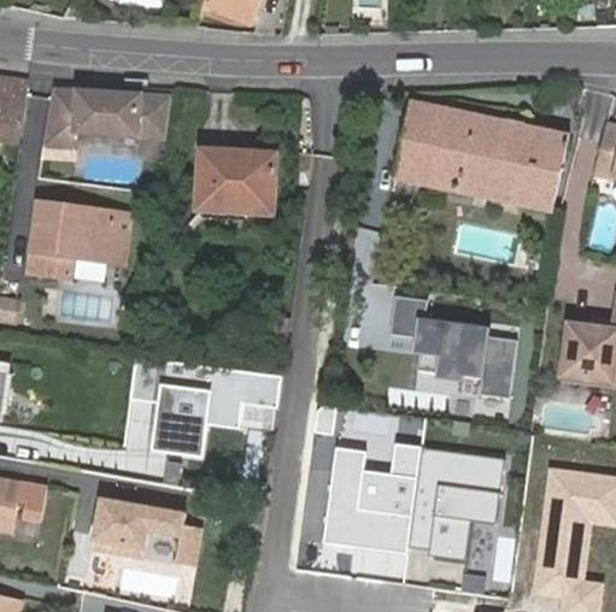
[(220,0),(254,12),(258,0),(220,0)]
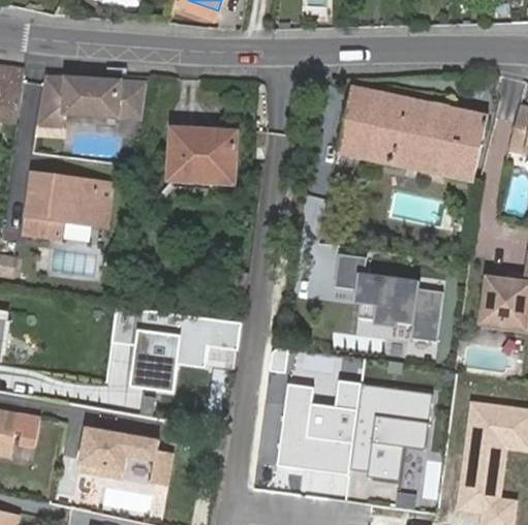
[(0,118),(18,120),(26,68),(0,64),(0,118)]
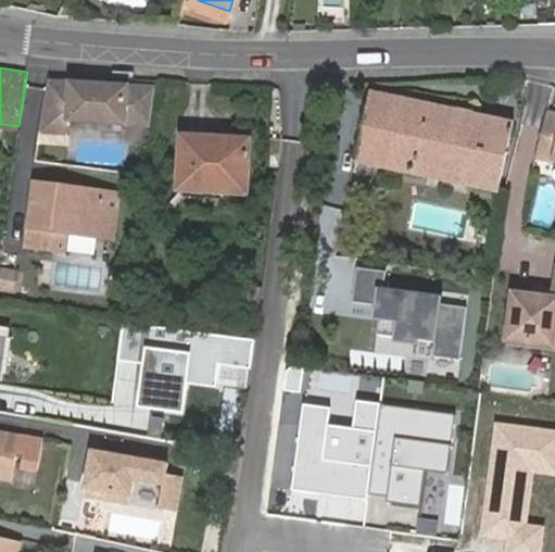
[(71,82),(49,79),(46,100),(66,102),(71,82)]
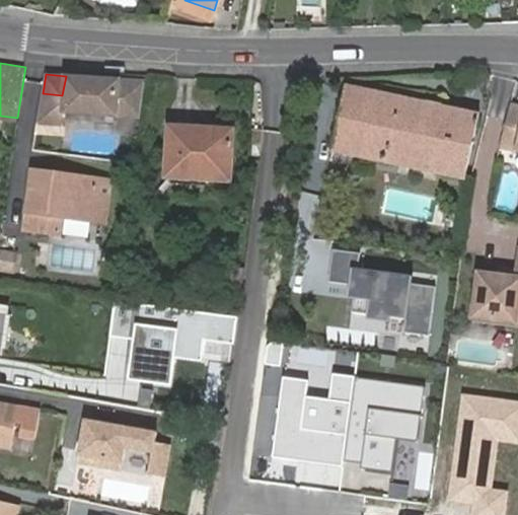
[(139,118),(144,83),(66,76),(62,95),(43,93),(38,122),(64,124),(66,112),(139,118)]
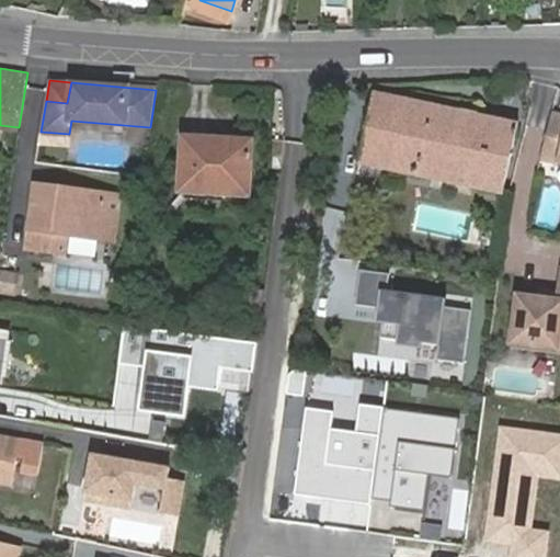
[(518,121),(374,90),(358,159),(503,189),(518,121)]
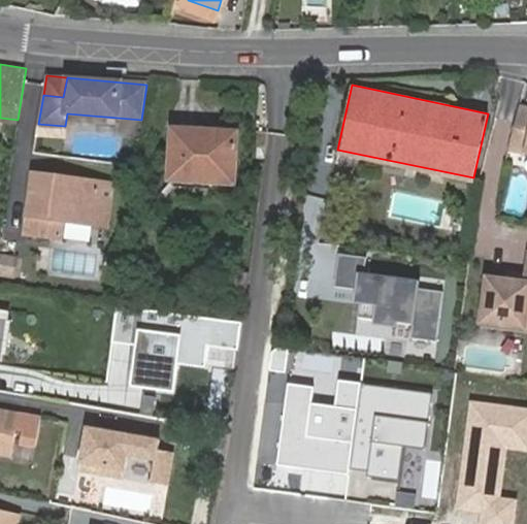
[(526,104),(518,103),(508,141),(512,149),(526,153),(526,104)]
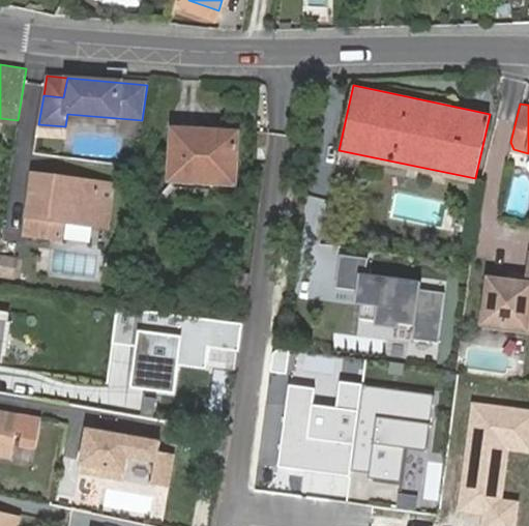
[(195,173),(195,180),(234,183),(238,132),(174,126),(170,170),(195,173)]
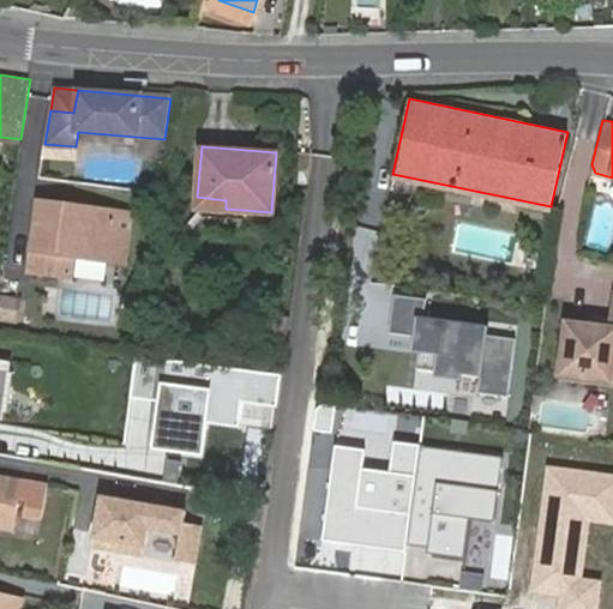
[(196,207),(226,209),(226,200),(197,197),(196,207)]
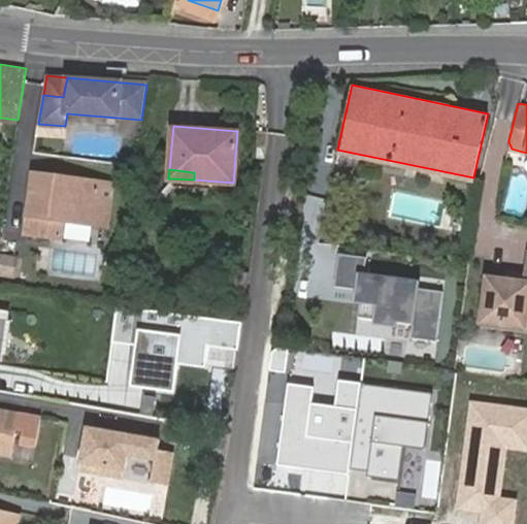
[(34,171),(25,232),(59,237),(62,218),(89,222),(104,224),(110,182),(96,179),(34,171)]
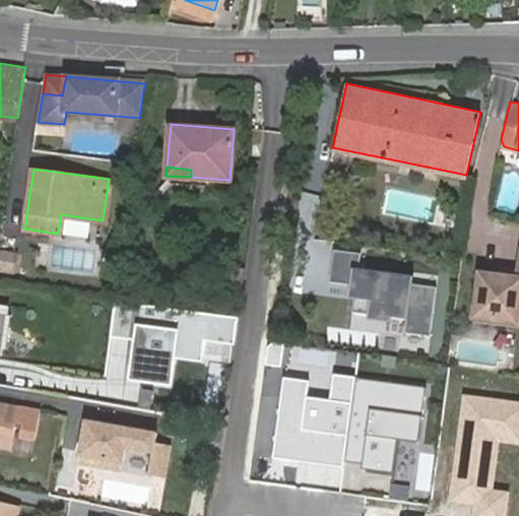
[(2,247),(0,268),(15,269),(17,248),(2,247)]
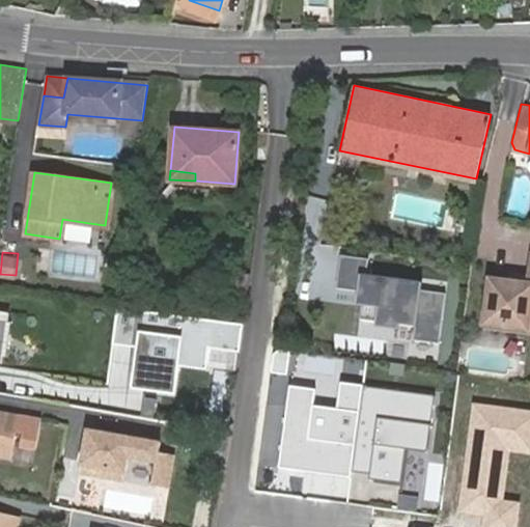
[(368,255),(339,252),(335,285),(358,288),(356,303),(379,306),(375,323),(416,328),(415,337),(440,340),(446,292),(421,288),(422,279),(366,273),(368,255)]
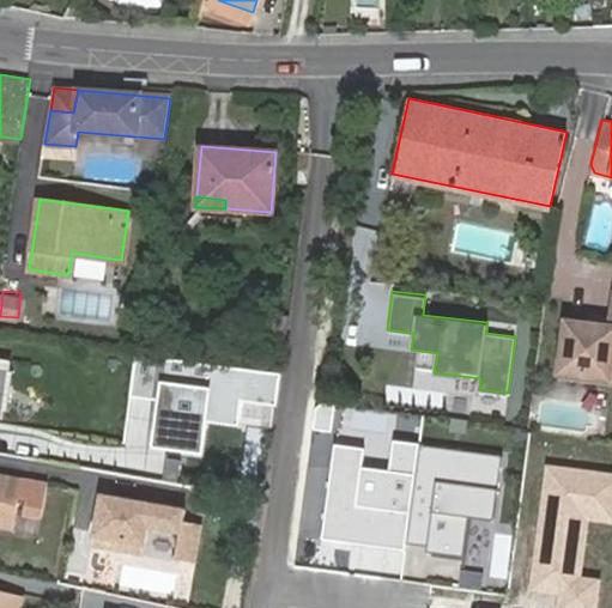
[(611,318),(592,316),(591,326),(611,328),(611,324),(611,318)]
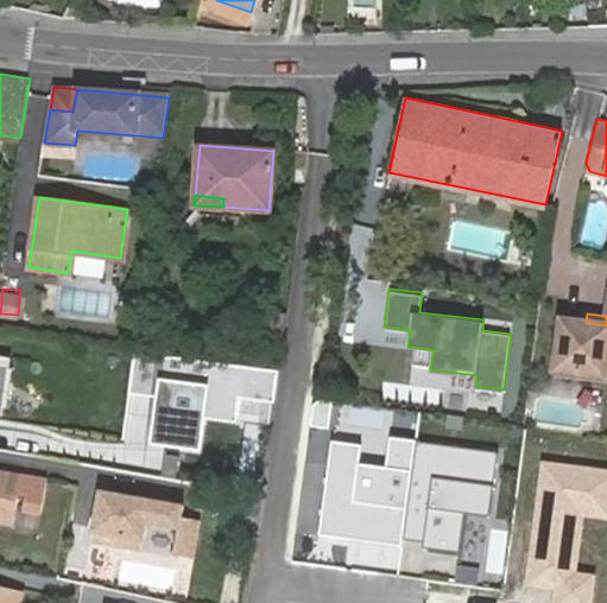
[(606,322),(606,325),(586,323),(562,318),(552,366),(606,374),(606,322)]
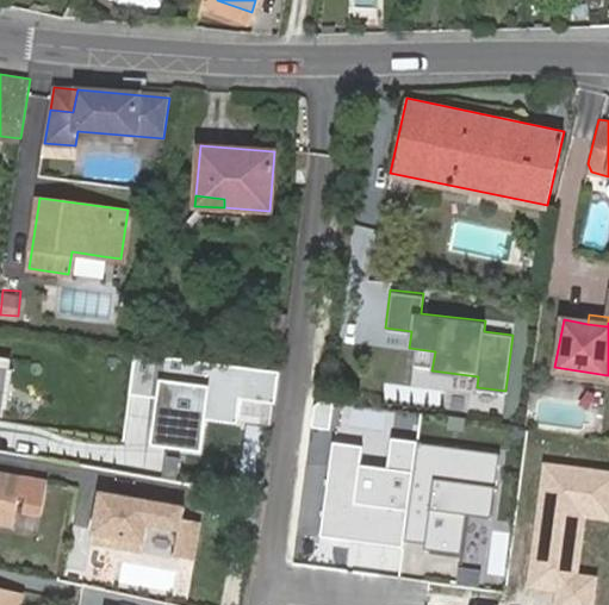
[(275,370),(129,349),(123,391),(144,394),(137,442),(196,450),(200,416),(230,420),(235,392),(271,398),(275,370)]
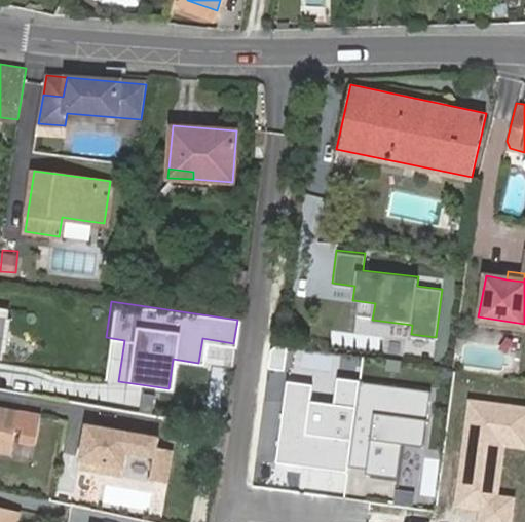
[(8,309),(0,307),(0,329),(5,330),(8,309)]
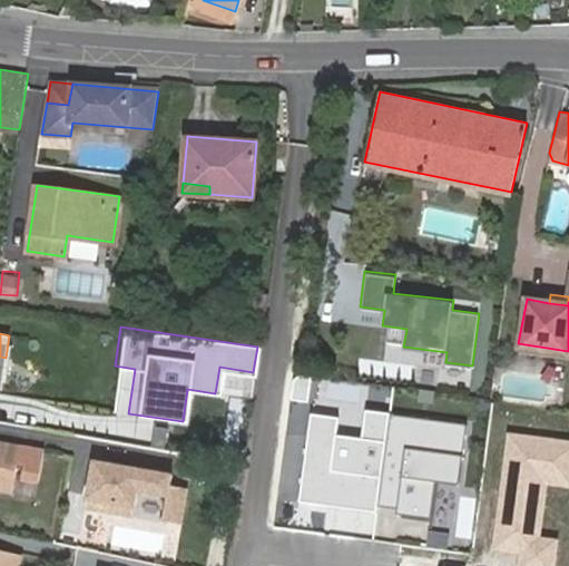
[(337,416),(311,412),(298,496),(375,507),(390,409),(365,405),(361,435),(335,431),(337,416)]
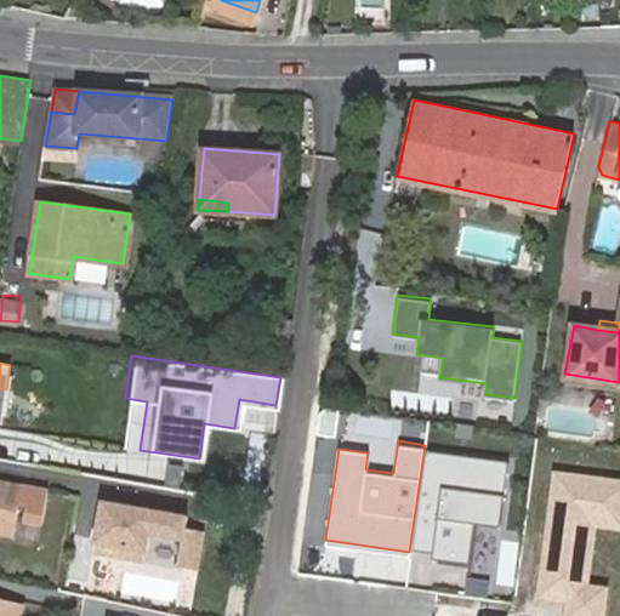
[(511,457),(425,445),(409,552),(468,559),(473,520),(501,525),(511,457)]
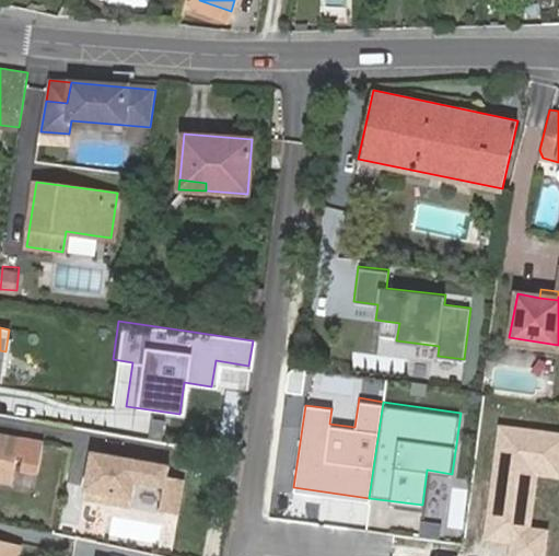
[(558,426),(497,419),(482,536),(509,540),(508,555),(509,555),(543,555),(547,526),(531,524),(536,475),(558,477),(558,426)]
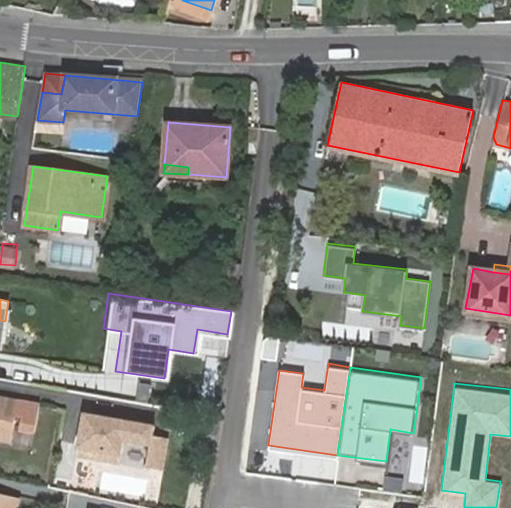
[(0,436),(10,438),(15,413),(17,400),(0,396),(0,436)]
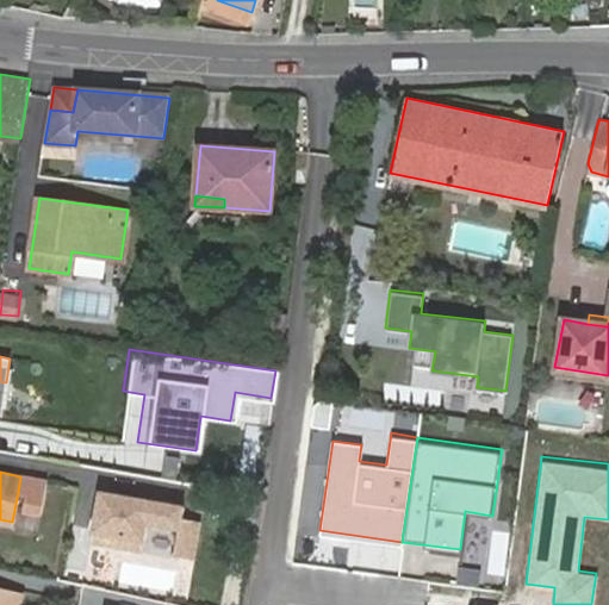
[(47,480),(20,476),(18,492),(25,493),(23,507),(41,511),(47,480)]
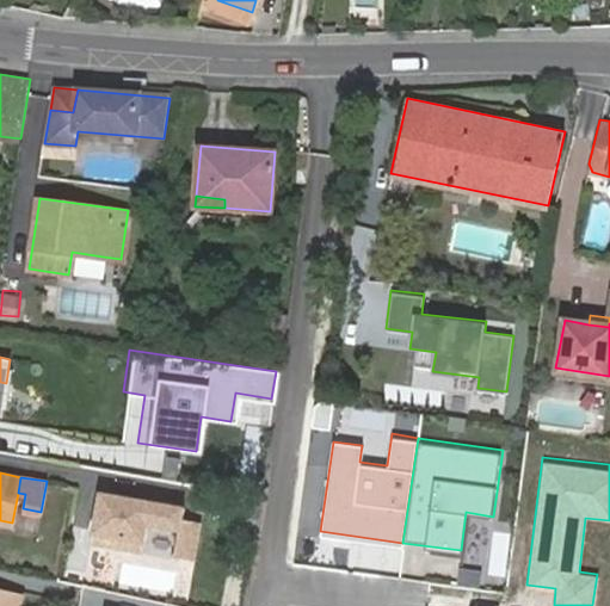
[(183,507),(98,492),(88,543),(141,552),(146,525),(178,531),(173,556),(192,560),(201,521),(180,518),(183,507)]
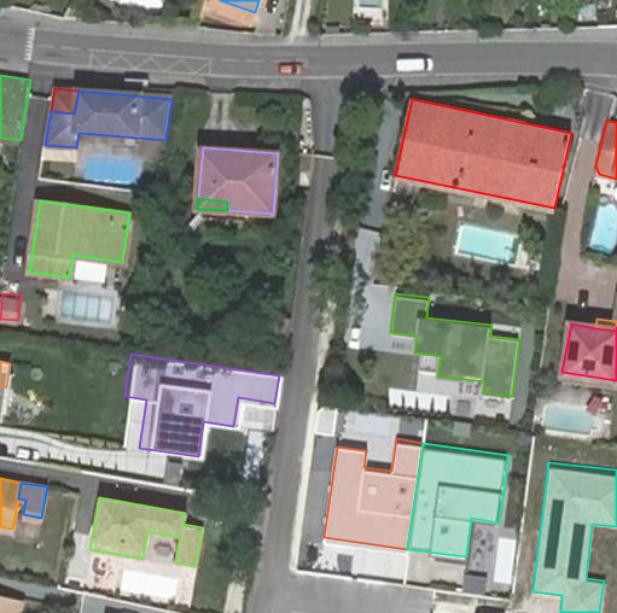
[(0,612),(18,612),(21,602),(0,596),(0,612)]
